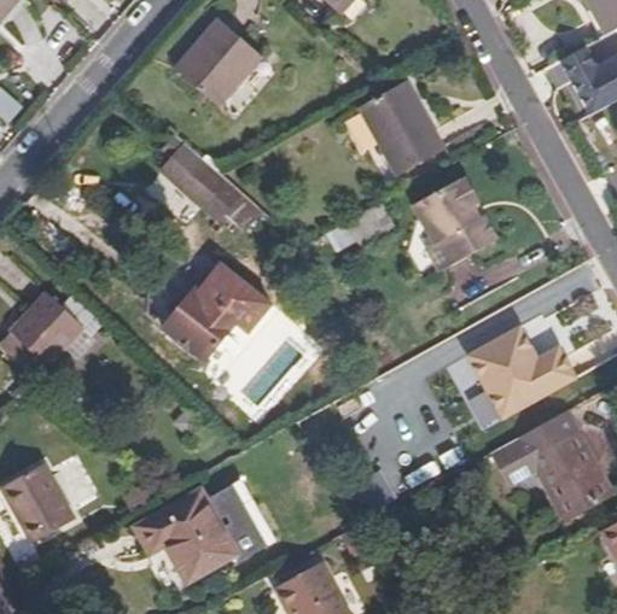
[(0,15),(12,0),(0,0),(0,15)]
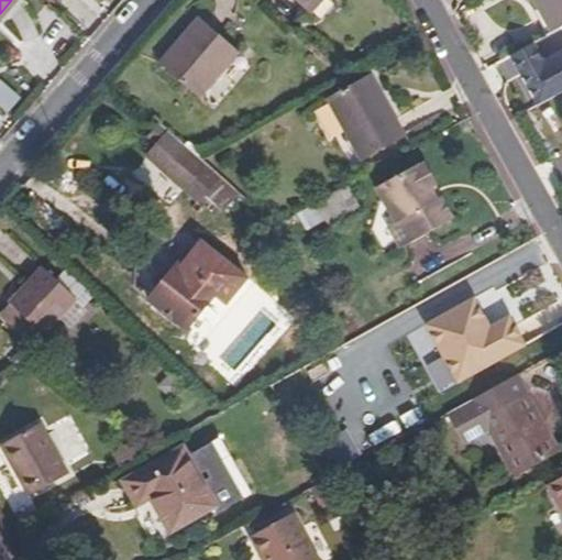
[(291,0),(306,12),(316,0),(291,0)]
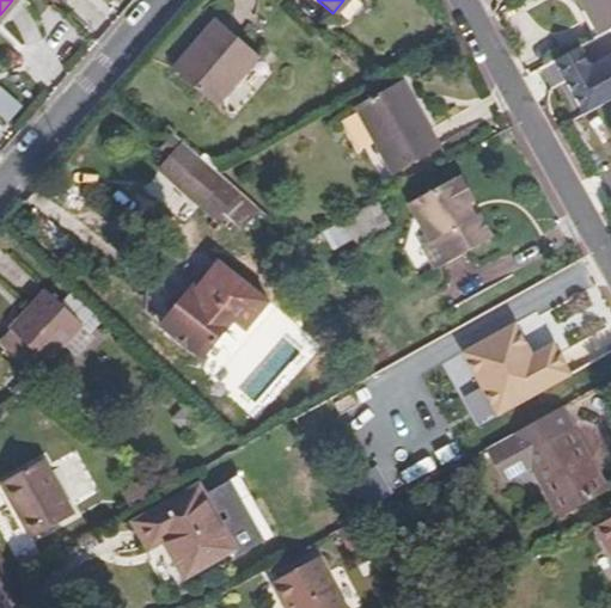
[(579,0),(598,34),(610,25),(610,0),(579,0)]
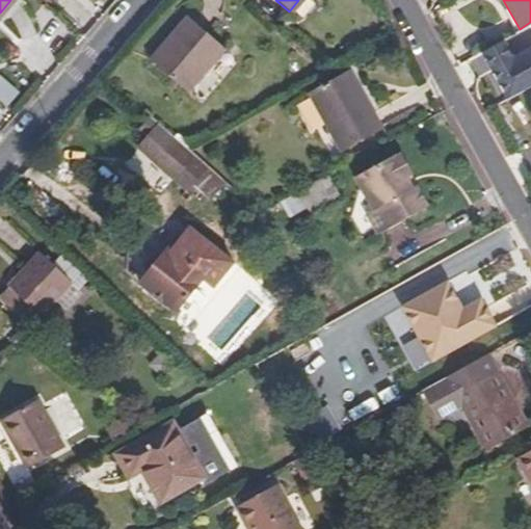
[(219,49),(185,19),(149,61),(182,90),(219,49)]
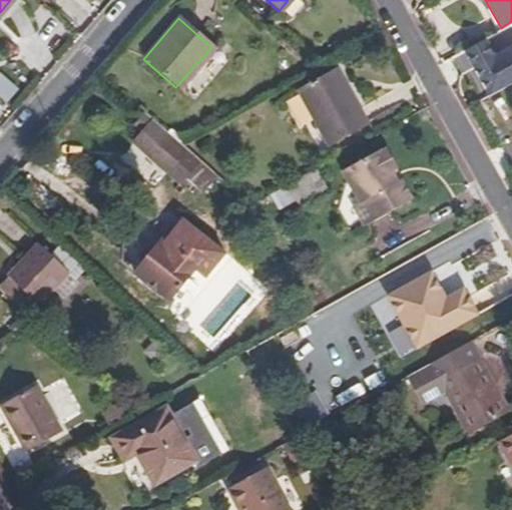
[(464,48),(489,93),(511,79),(511,44),(494,55),(483,37),(464,48)]
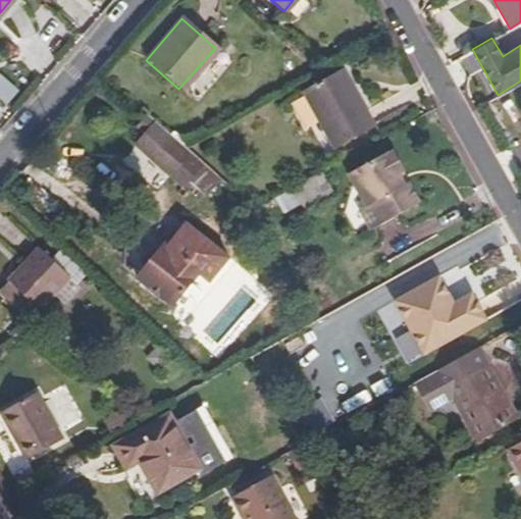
[(372,126),(340,68),(302,91),(334,148),(372,126)]
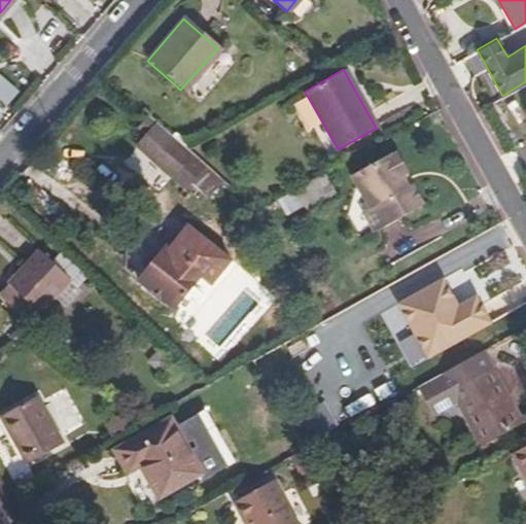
[(167,174),(187,149),(182,145),(150,116),(140,129),(148,136),(138,147),(167,174)]
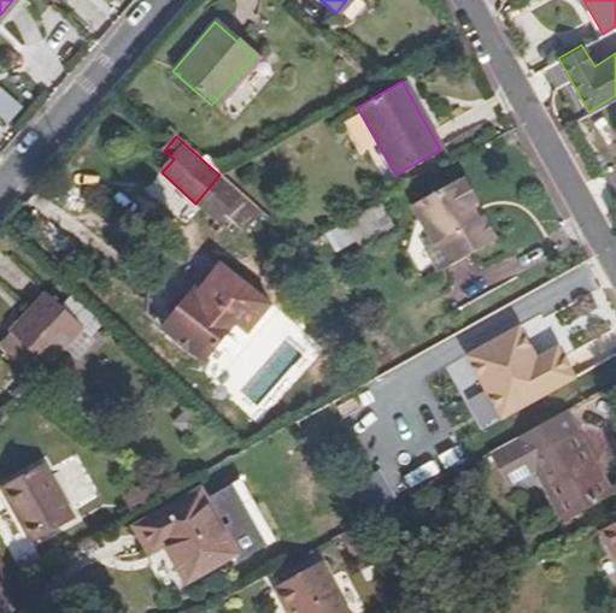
[(492,237),(481,218),(477,220),(469,205),(473,204),(475,201),(464,181),(457,183),(455,181),(410,206),(430,243),(426,247),(424,251),(433,266),(440,267),(492,237)]
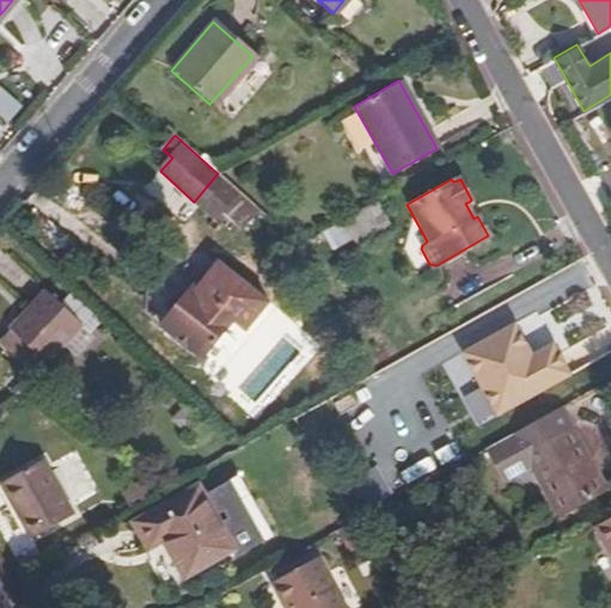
[(389,228),(374,201),(349,215),(365,241),(389,228)]
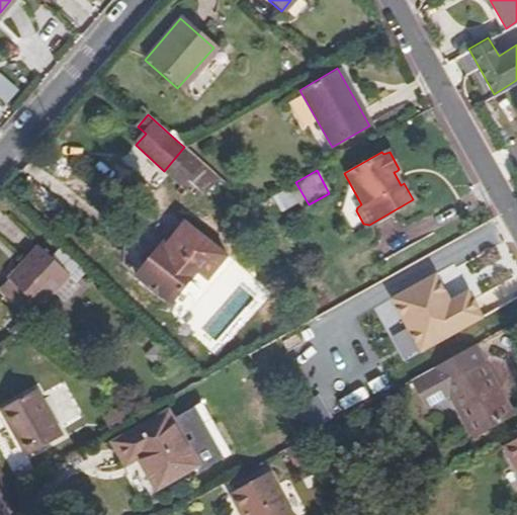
[(401,185),(404,183),(397,171),(394,172),(401,185)]
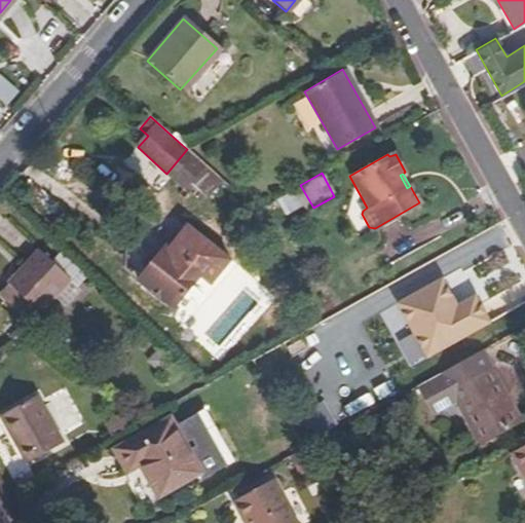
[(171,248),(169,247),(141,279),(175,308),(201,275),(212,285),(229,263),(189,227),(171,248)]
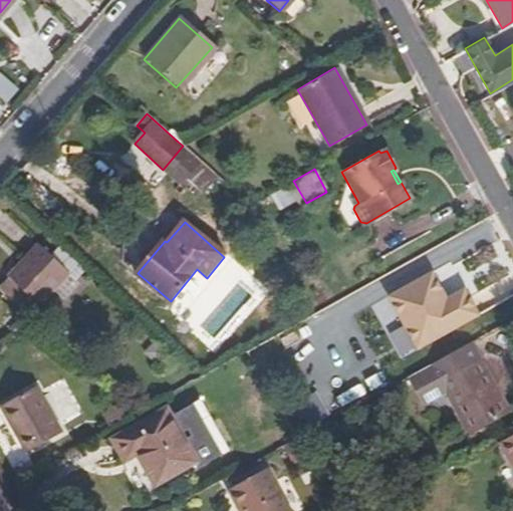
[(70,269),(39,242),(10,275),(40,302),(70,269)]
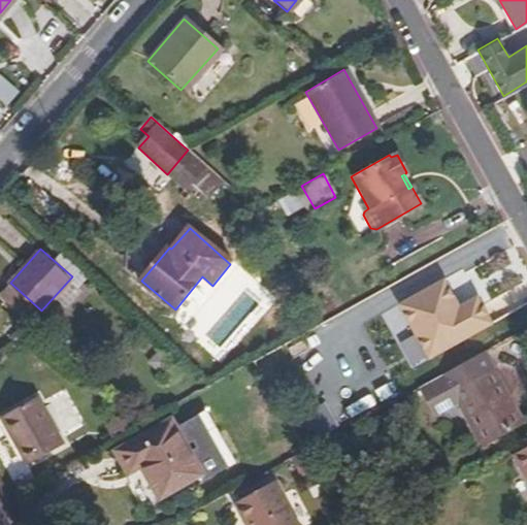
[(399,306),(429,360),(492,325),(476,296),(458,306),(445,282),(399,306)]
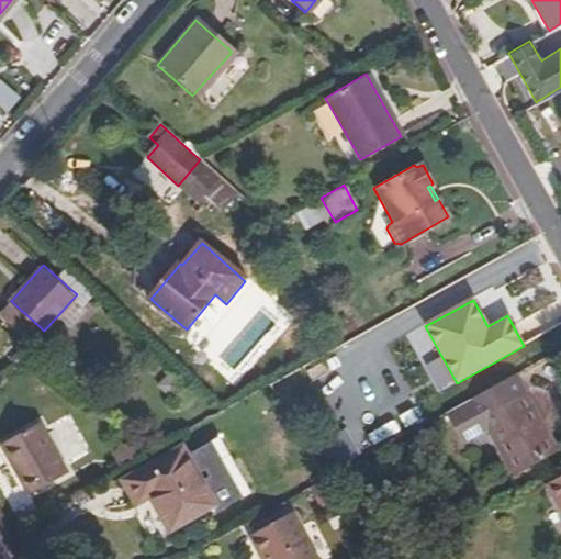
[(515,372),(445,411),(463,443),(487,428),(503,457),(514,476),(558,451),(515,372)]
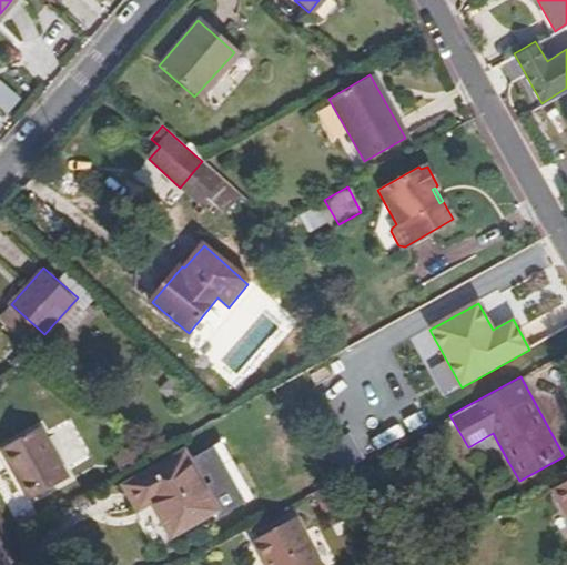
[(68,476),(40,425),(3,445),(22,477),(19,480),(29,497),(68,476)]
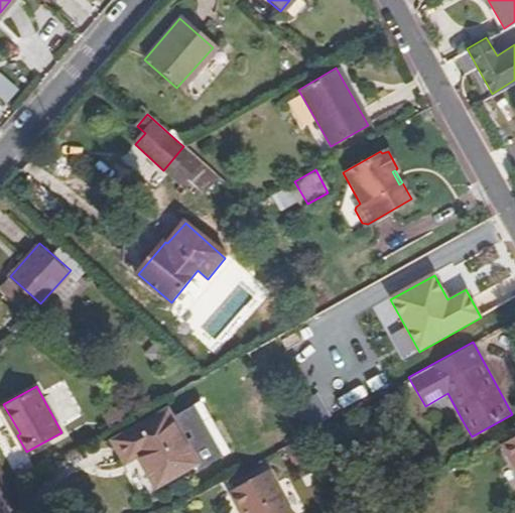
[(103,414),(109,428),(134,414),(122,404),(103,414)]
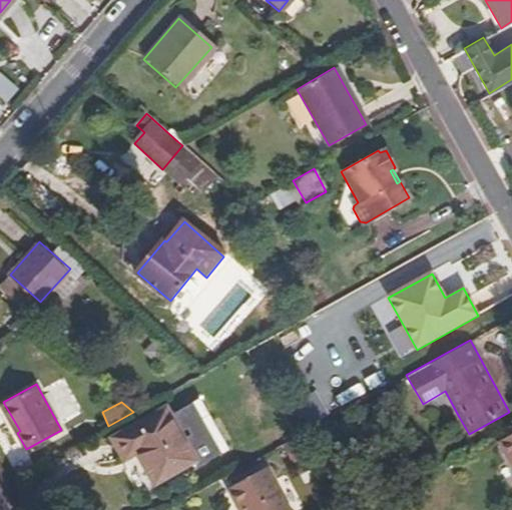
[(195,458),(167,408),(113,438),(123,457),(135,451),(152,482),(195,458)]
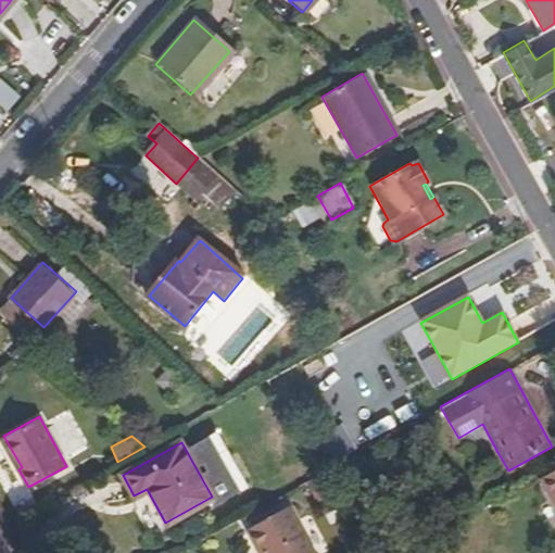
[(502,475),(508,470),(497,452),(492,455),(502,475)]
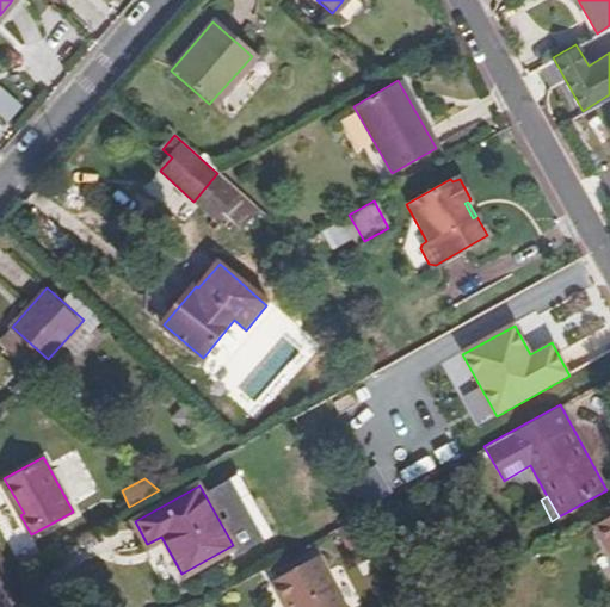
[(609,513),(593,524),(605,546),(609,543),(609,513)]
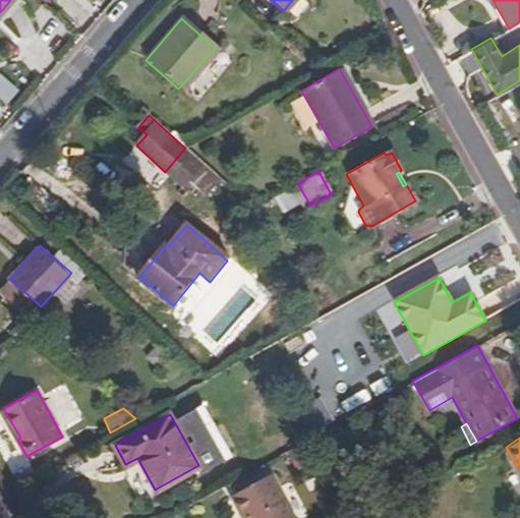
[(251,517),(292,517),(268,473),(230,494),(243,517),(244,517),(250,515),(251,517)]
